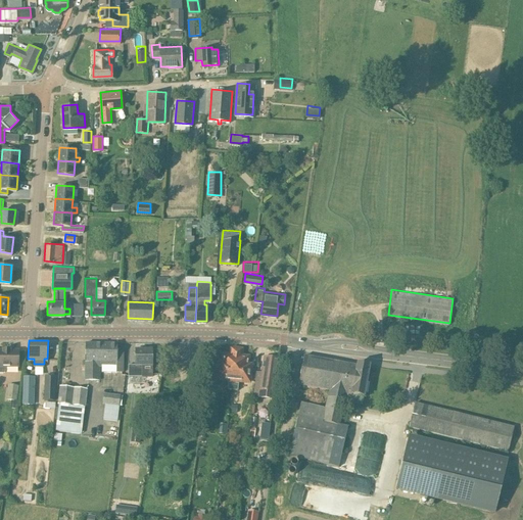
[(86,359),(86,377),(100,378),(100,365),(102,365),(102,370),(123,370),(123,348),(117,348),(117,341),(86,340),(86,359)]
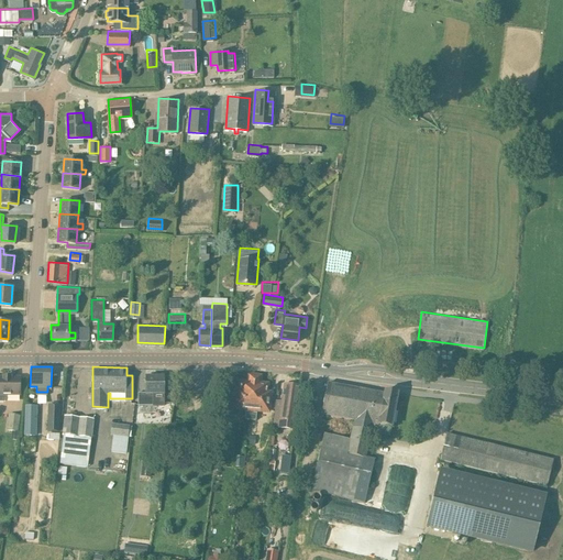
[(254,371),(251,374),(250,374),(250,381),(242,380),(241,383),(241,387),(241,392),(249,392),(249,386),(254,386),(258,387),(257,393),(269,394),(269,391),(266,391),(267,382),(260,382),(260,375),(258,374),(256,372),(254,371)]
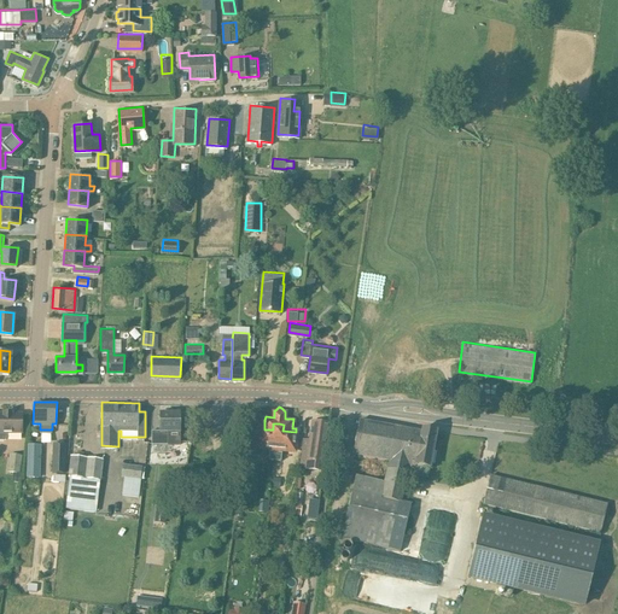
[(0,437),(4,437),(6,436),(9,434),(9,431),(22,431),(22,411),(12,411),(12,410),(4,410),(4,411),(0,410),(0,437)]
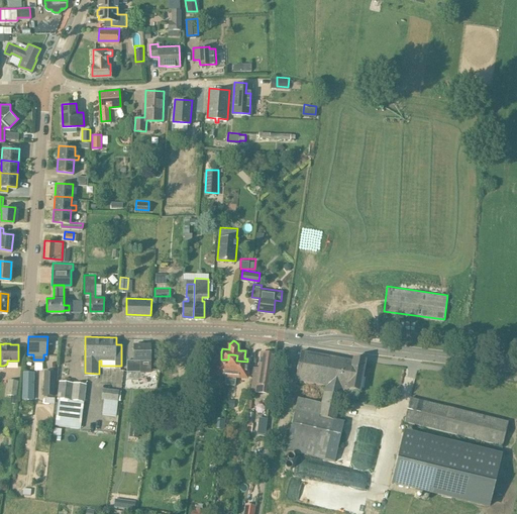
[(133,358),(127,358),(127,370),(140,370),(141,367),(150,367),(150,360),(150,343),(133,343),(133,358)]
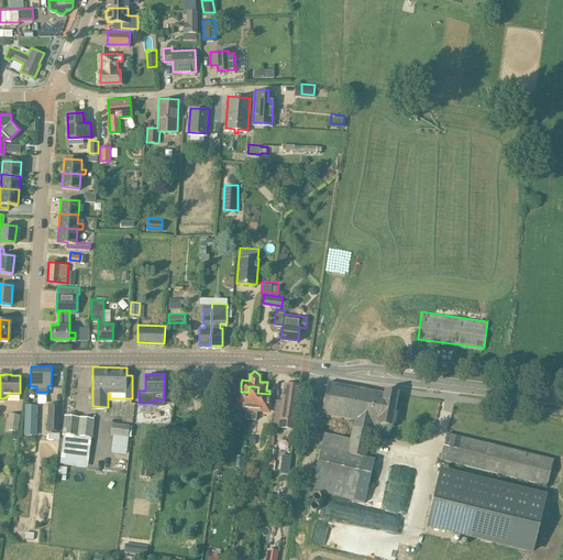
[(375,390),(328,381),(321,412),(354,418),(370,420),(375,390)]
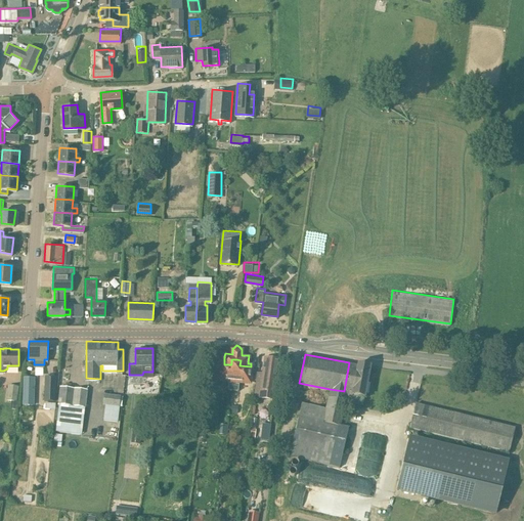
[(258,371),(257,378),(261,379),(259,395),(274,397),(279,357),(265,355),(262,372),(258,371)]
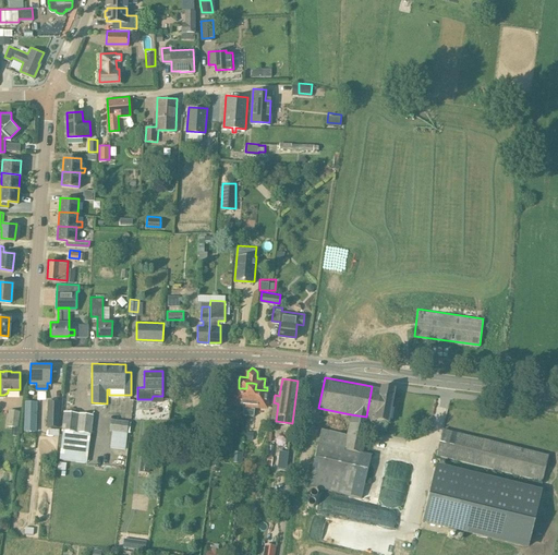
[(239,384),(235,384),(233,401),(246,402),(246,407),(243,406),(243,412),(249,413),(250,402),(252,383),(246,383),(246,388),(239,388),(239,384)]
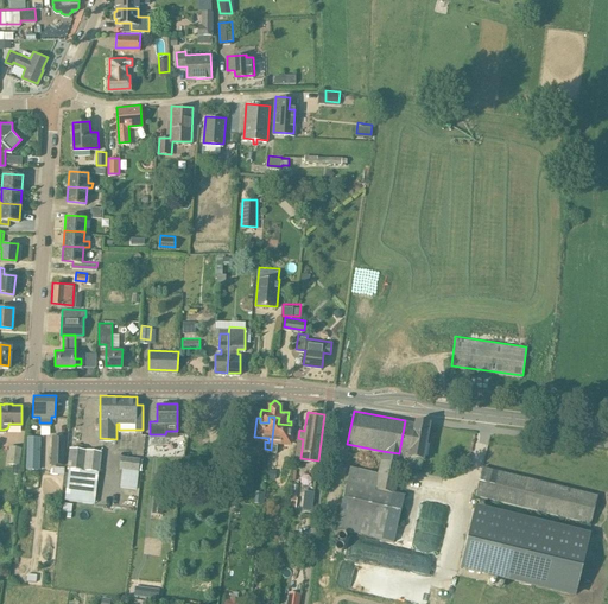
[(274,417),(272,438),(271,450),(276,450),(277,443),(274,443),(274,439),(290,440),(291,426),(291,425),(278,424),(279,418),(274,417)]
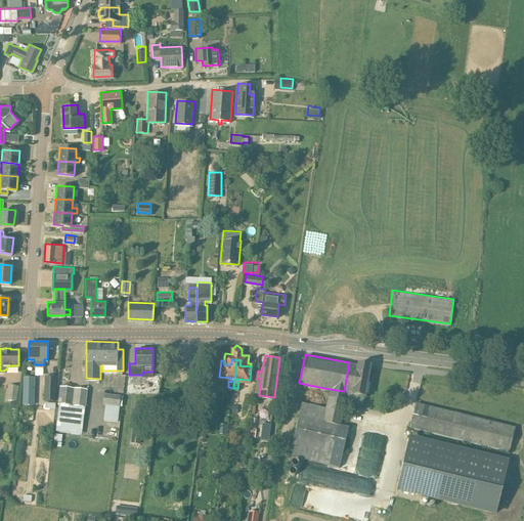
[(357,363),(349,362),(344,391),(347,392),(346,395),(351,396),(351,399),(362,402),(369,363),(358,361),(357,363)]
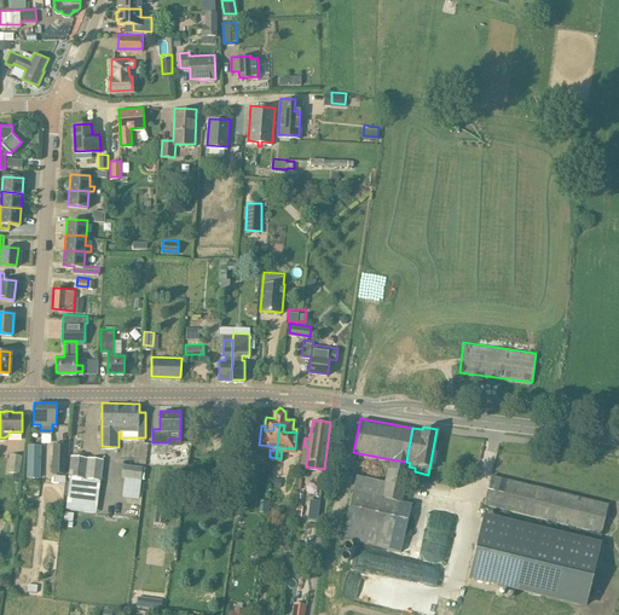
[(53,441),(52,470),(64,470),(65,441),(53,441)]
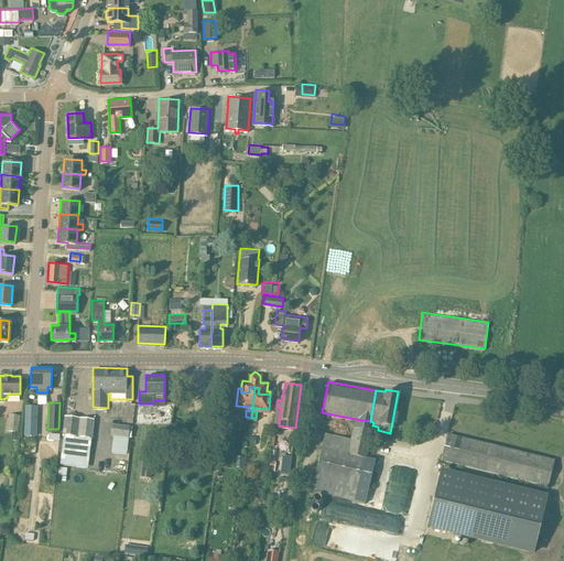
[(26,403),(25,433),(36,433),(38,403),(26,403)]
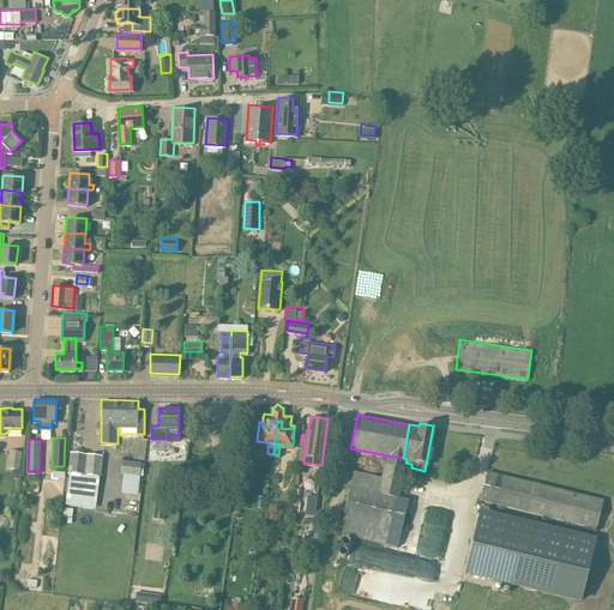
[(10,446),(7,464),(20,466),(23,448),(10,446)]
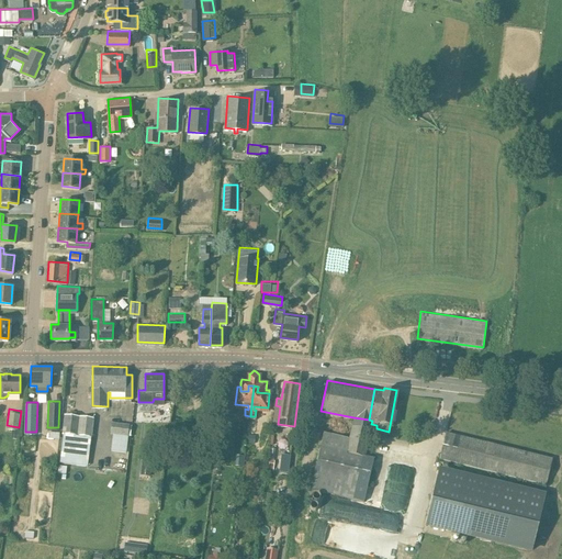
[(94,415),(65,412),(63,432),(64,432),(60,460),(88,464),(91,435),(92,435),(94,415)]
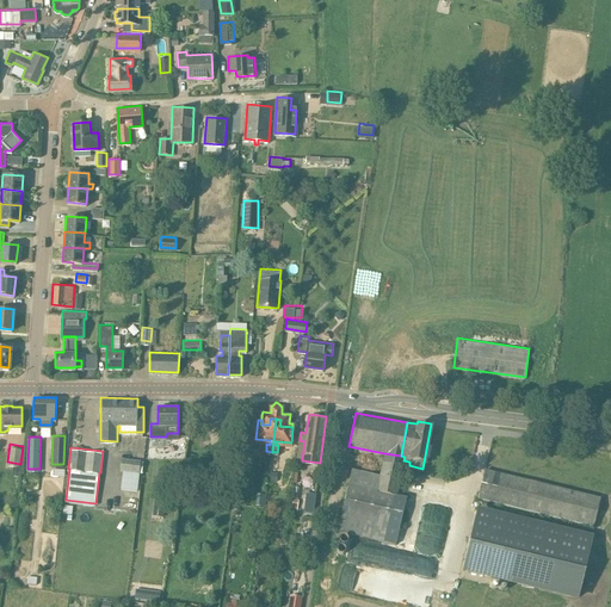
[(401,456),(384,453),(376,489),(396,494),(403,460),(405,457),(401,456)]
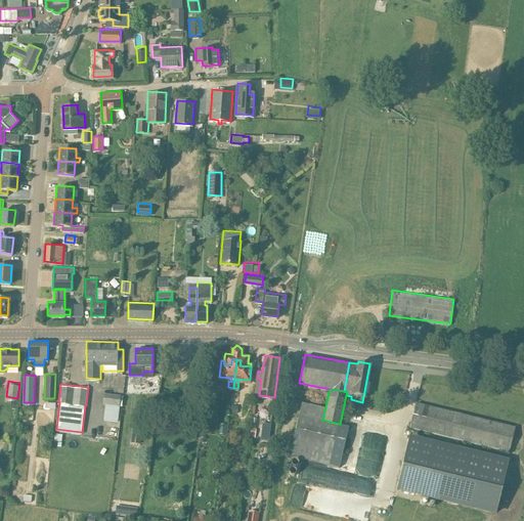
[(104,391),(102,402),(105,402),(103,418),(118,420),(120,404),(121,393),(104,391)]
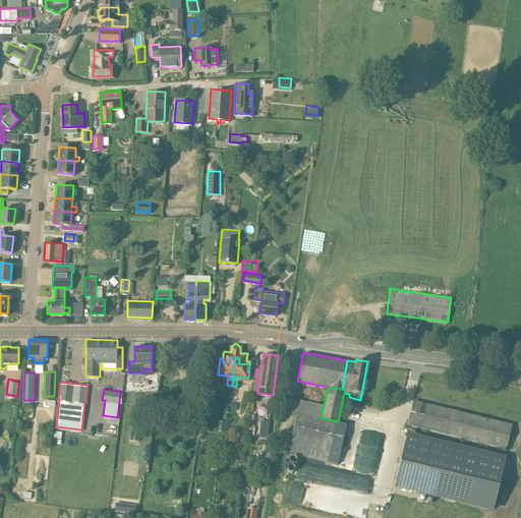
[(206,391),(204,410),(213,411),(215,391),(206,391)]
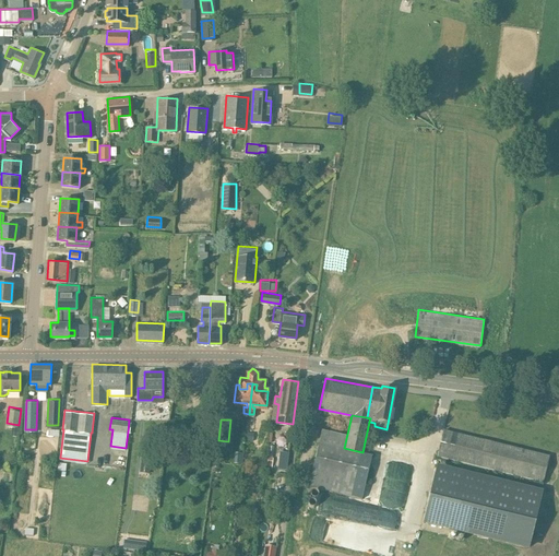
[(549,454),(443,428),(437,453),(543,480),(549,454)]
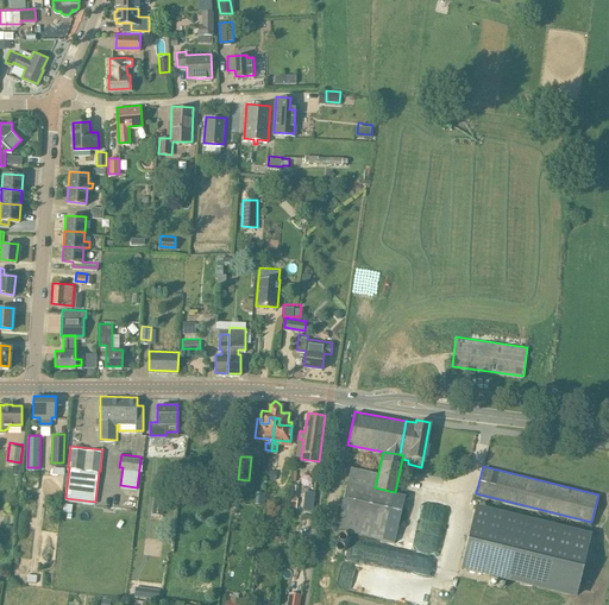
[(375,487),(347,481),(337,527),(349,529),(365,534),(394,540),(405,495),(395,492),(375,487)]
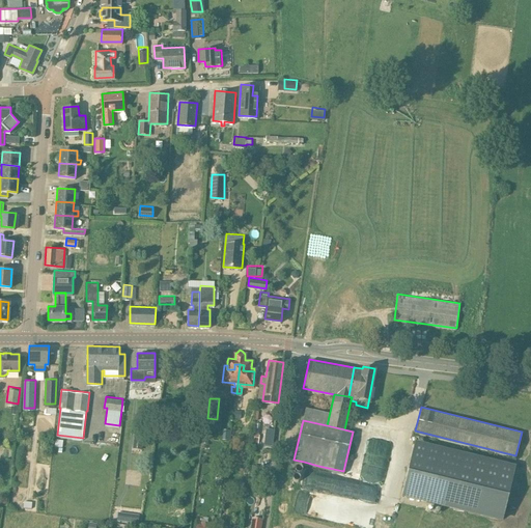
[(134,434),(133,446),(142,447),(143,435),(134,434)]
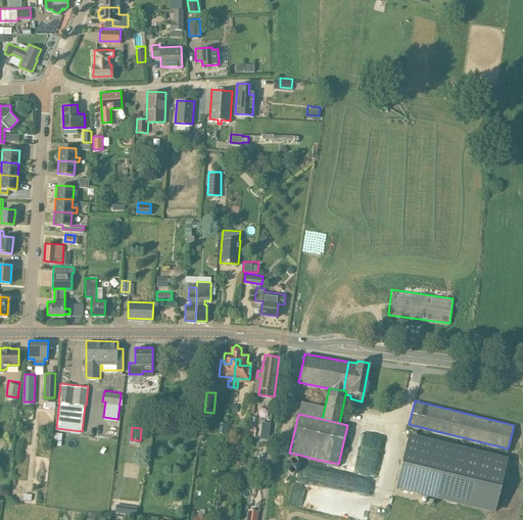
[(259,436),(268,437),(269,436),(270,429),(260,428),(259,436)]
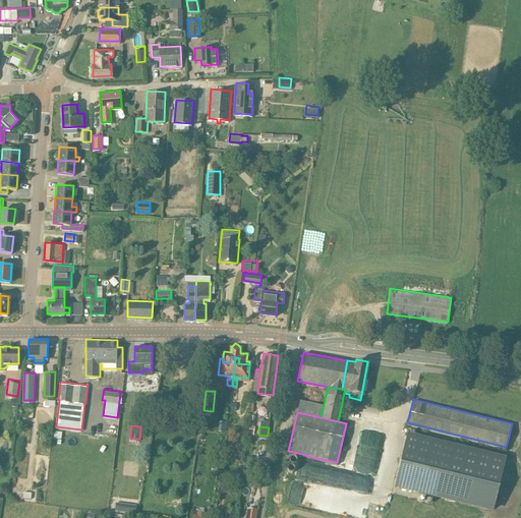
[(379,448),(394,449),(396,430),(380,429),(379,448)]
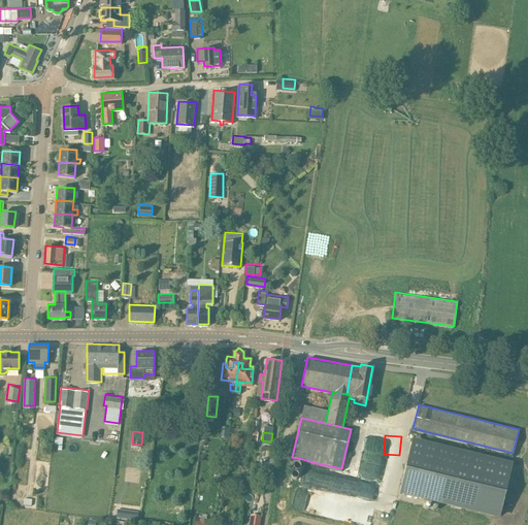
[(357,473),(361,474),(361,471),(371,472),(376,441),(362,438),(357,473)]
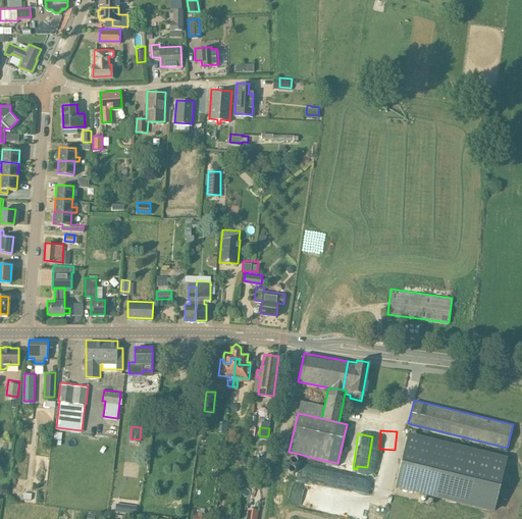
[(505,458),(411,434),(399,484),(492,508),(505,458)]
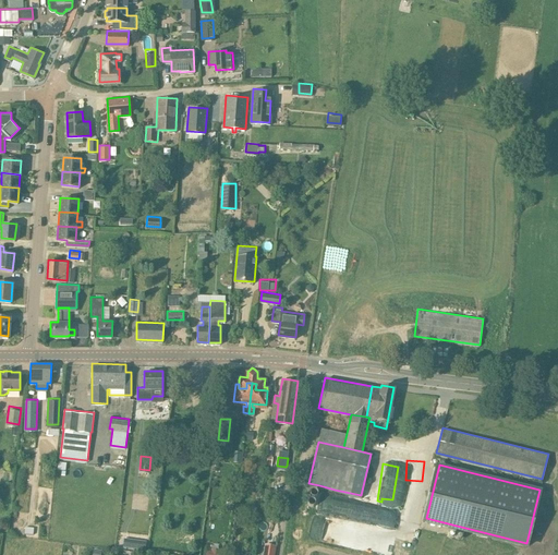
[(354,517),(358,504),(322,494),(318,508),(354,517)]
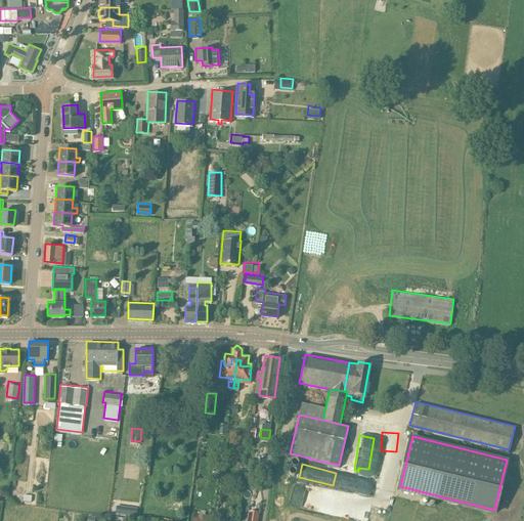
[(137,506),(117,504),(116,511),(136,514),(137,506)]
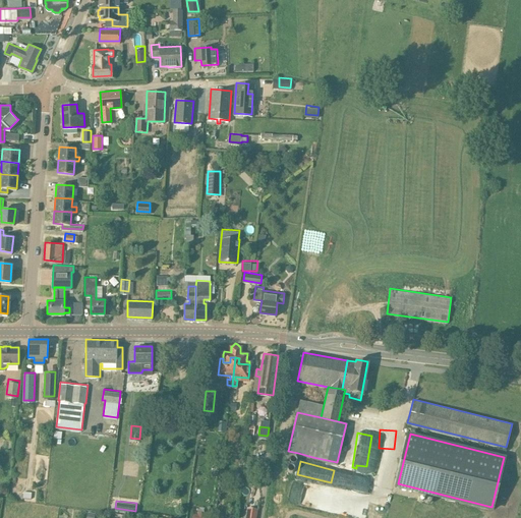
[(247,505),(245,517),(256,517),(258,507),(247,505)]
